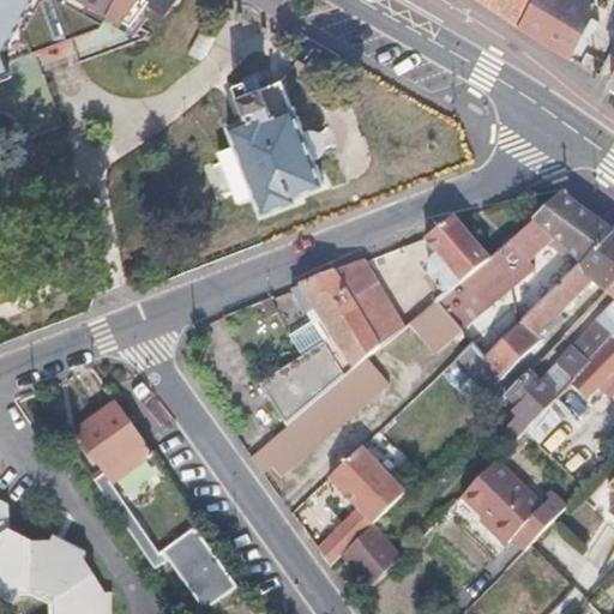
[(0,0),(0,72),(11,68),(8,64),(35,53),(102,28),(110,13),(133,25),(150,1),(167,12),(174,0),(0,0)]
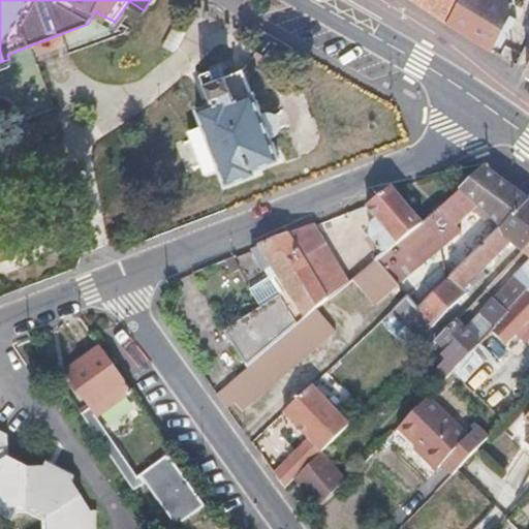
[(413,0),(417,2),(446,22),(457,0),(413,0)]
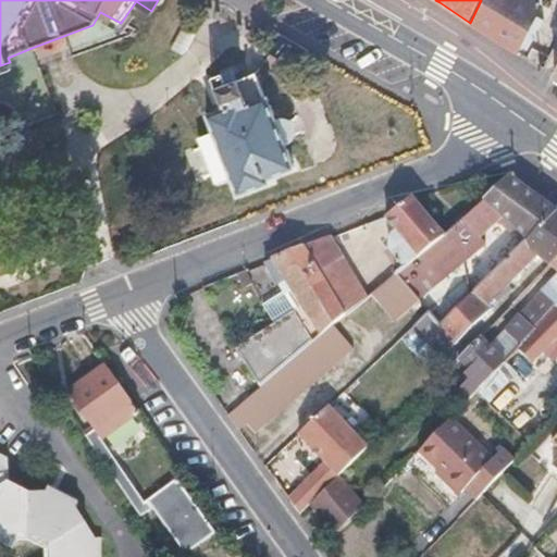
[(533,0),(481,0),(470,23),(500,42),(514,50),(536,2),(533,0)]
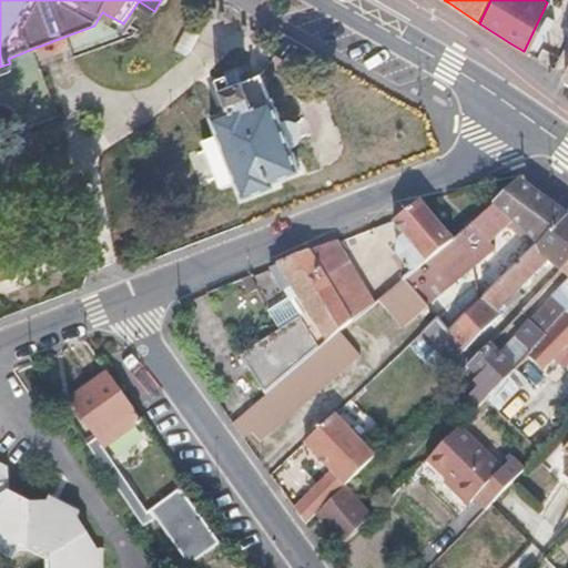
[(285,133),(262,72),(222,87),(230,110),(214,115),(221,134),(203,141),(221,186),(237,180),(245,198),(274,186),(273,181),(298,170),(285,133)]
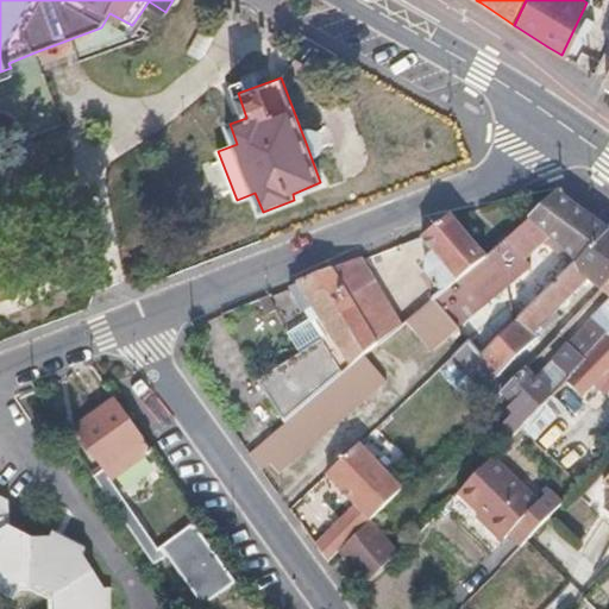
[(547,233),(578,259),(607,230),(577,208),(556,193),(504,237),(521,256),(547,233)]
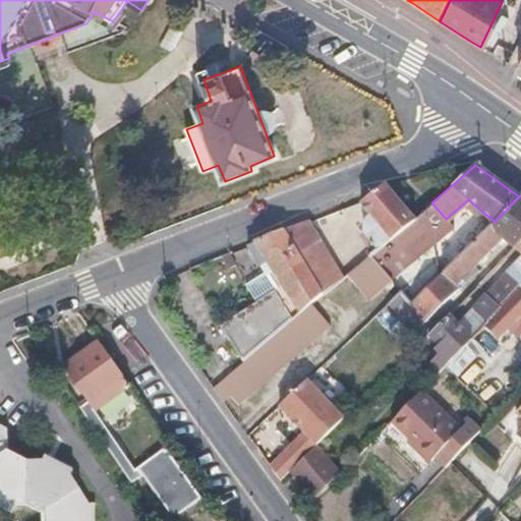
[(378,248),(414,218),(386,184),(363,203),(373,216),(366,223),(365,231),(366,235),(378,248)]
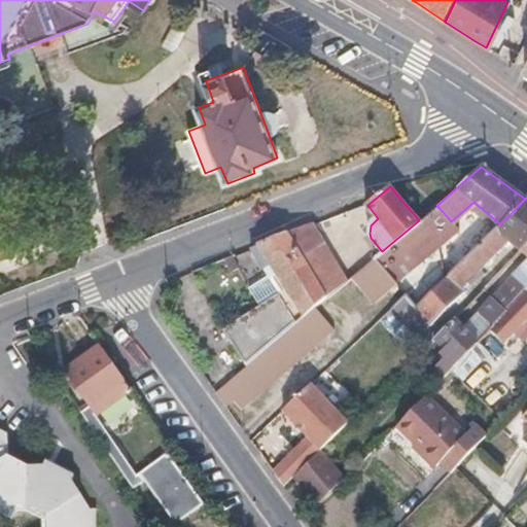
[(526,200),(525,199),(500,224),(416,309),(406,297),(394,309),(415,331),(427,346),(434,339),(437,336),(430,326),(447,311),(466,290),(462,286),(510,242),(521,250),(526,243),(526,200)]
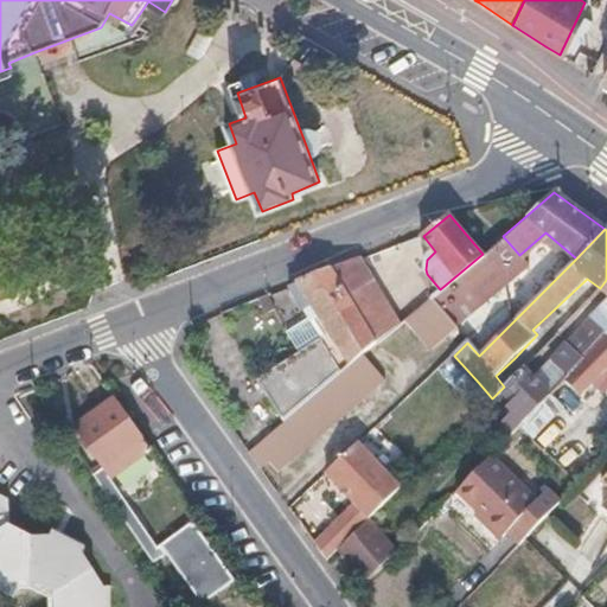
[(374,346),(393,330),(353,254),(331,262),(334,270),(374,346)]
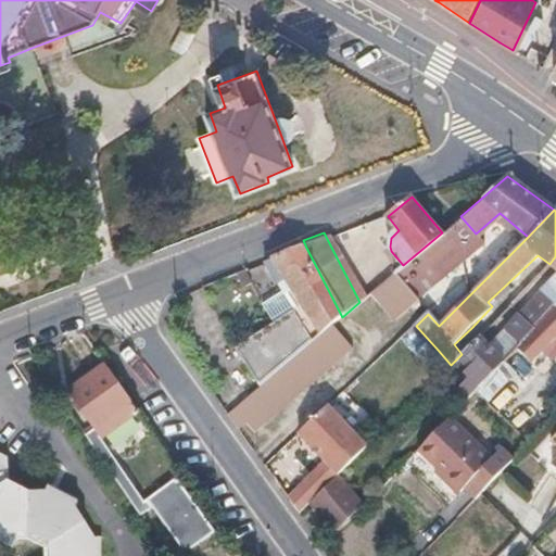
[(403,265),(395,272),(396,273),(416,295),(460,253),(442,232),(403,265)]
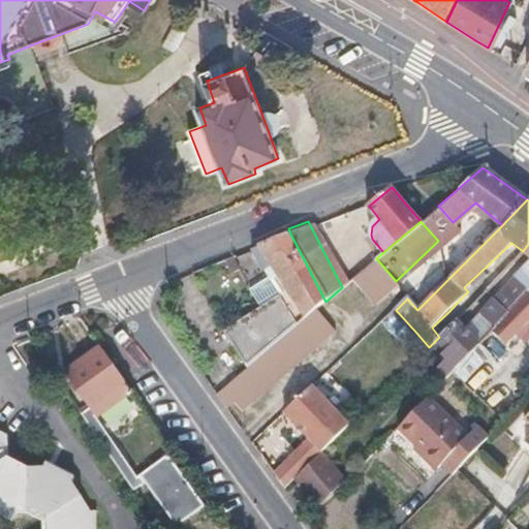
[(316,309),(325,302),(291,236),(252,252),(270,279),(273,278),(283,294),(224,332),(248,368),(316,309)]
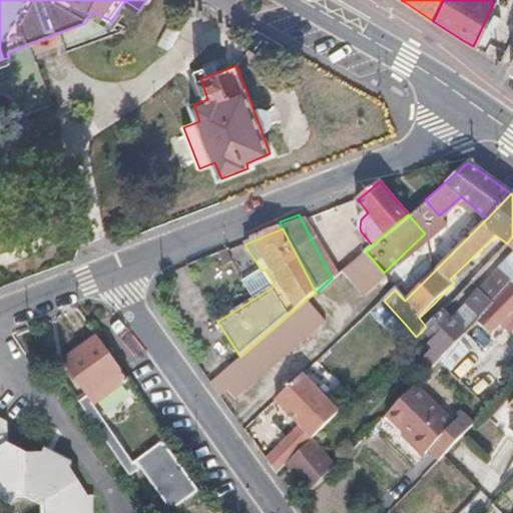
[(512,236),(507,243),(512,249),(512,254),(507,263),(482,293),(493,303),(512,282),(512,236)]
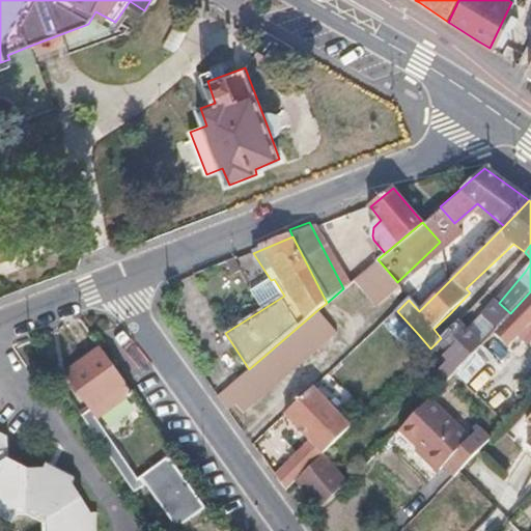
[(379,260),(356,279),(378,304),(399,285),(397,282),(379,260)]
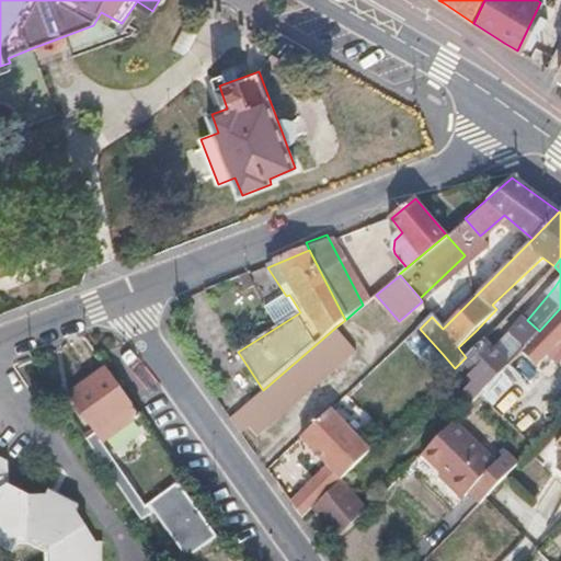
[(560,308),(539,331),(523,348),(538,364),(560,340),(560,308)]
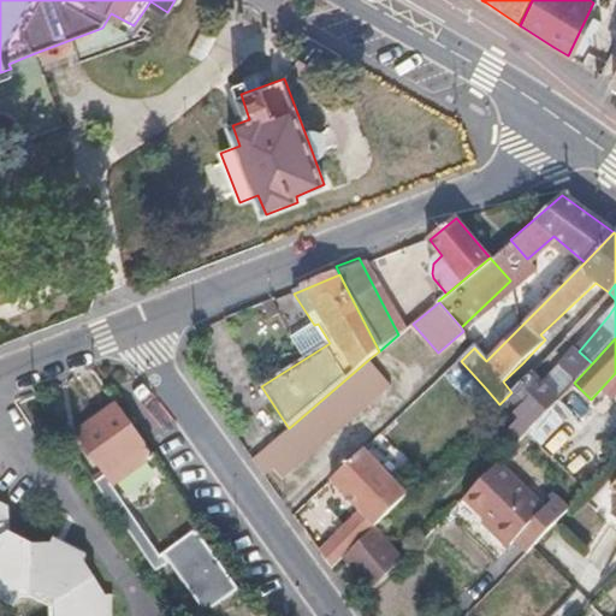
[(592,363),(579,351),(545,386),(532,373),(511,392),(508,396),(516,404),(513,409),(516,412),(492,437),(507,452),(534,422),(558,398),(574,383),(592,363)]
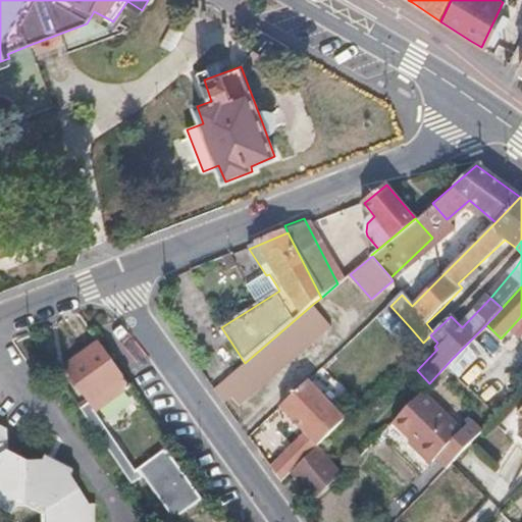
[(237,406),(330,326),(312,305),(245,363),(213,389),(223,403),(229,398),(237,406)]
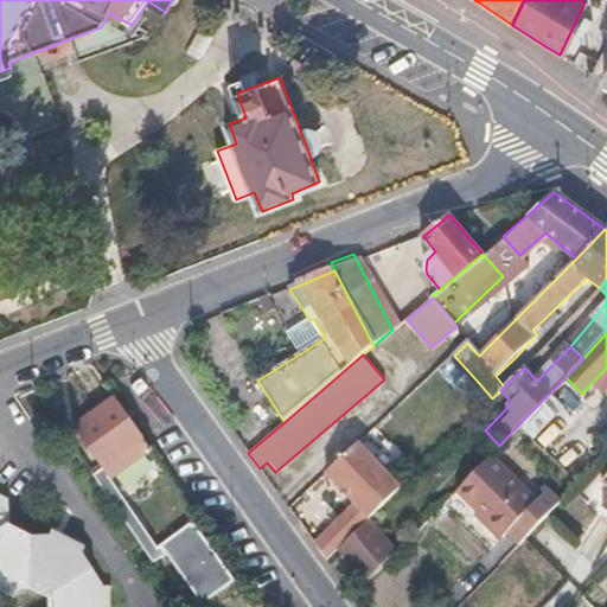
[(468,393),(478,382),(454,356),(443,364),(468,393)]
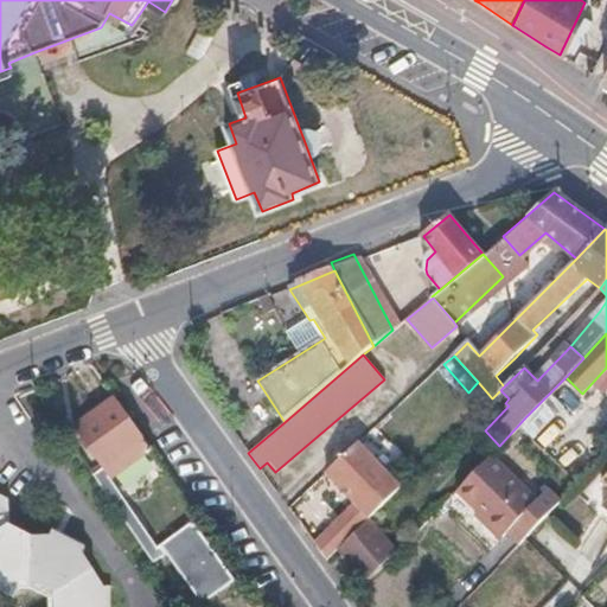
[(496,376),(504,387),(524,368),(515,358),(496,376)]
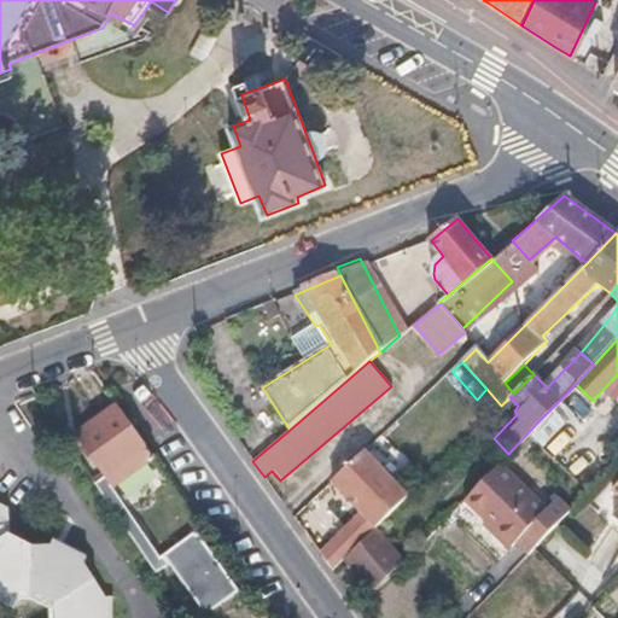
[(572,410),(560,400),(536,424),(549,436),(572,410)]
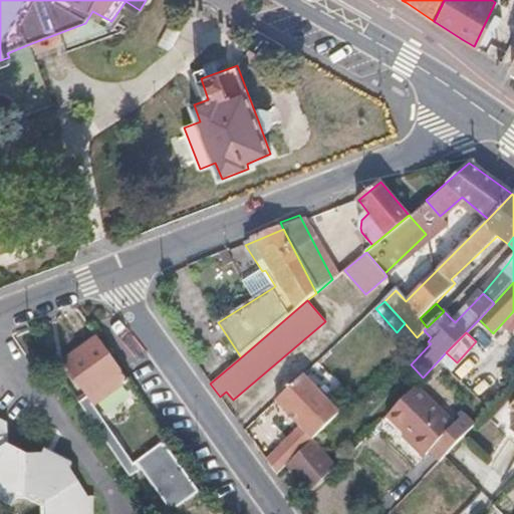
[(91,398),(82,404),(134,478),(145,471),(173,513),(200,494),(166,444),(139,463),(98,405),(131,381),(100,339),(68,363),(91,398)]
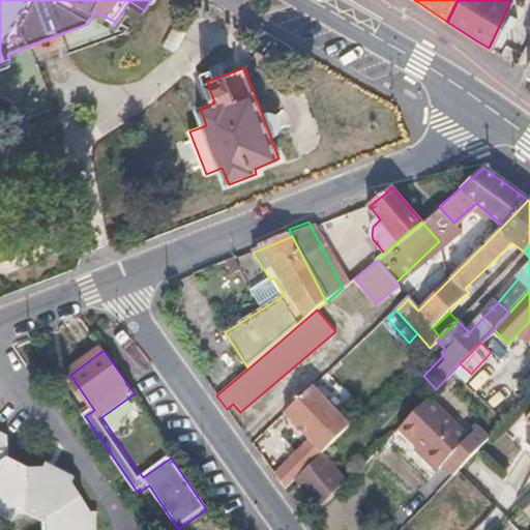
[(284,415),(323,457),(351,429),(313,388),(284,415)]
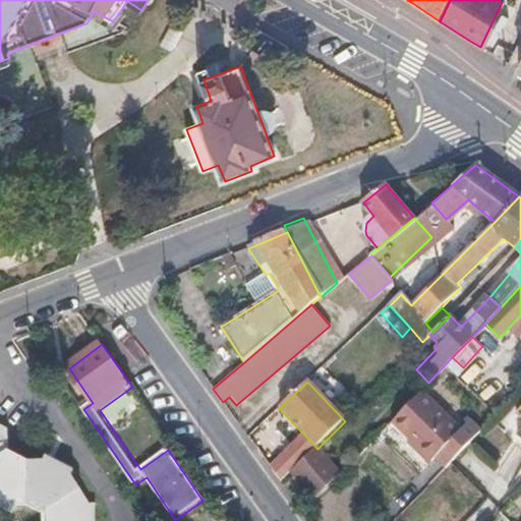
[(462,429),(421,390),(392,420),(432,461),(436,457),(447,468),(450,464),(481,430),(471,420),(462,429)]
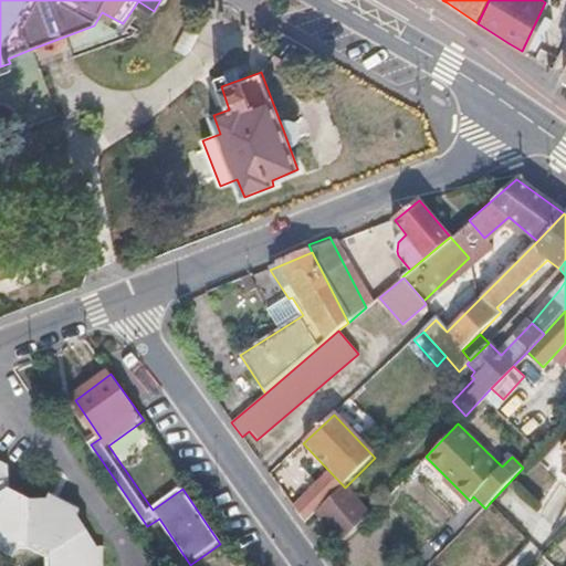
[(8,465),(0,460),(0,544),(13,552),(16,546),(35,544),(53,555),(54,565),(103,565),(105,548),(98,547),(80,515),(82,510),(52,495),(50,501),(30,502),(10,488),(8,465)]
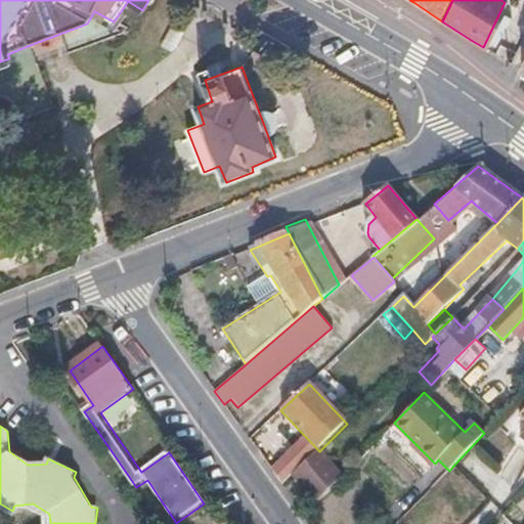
[(343,476),(319,451),(295,475),(319,501),(343,476)]
